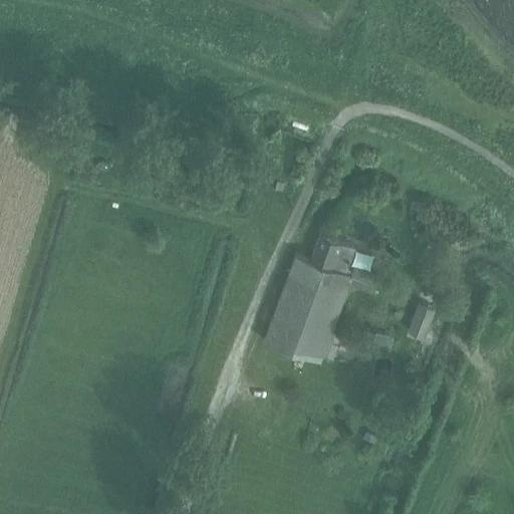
[(285,183),(277,181),(275,189),(283,191),(285,183)]
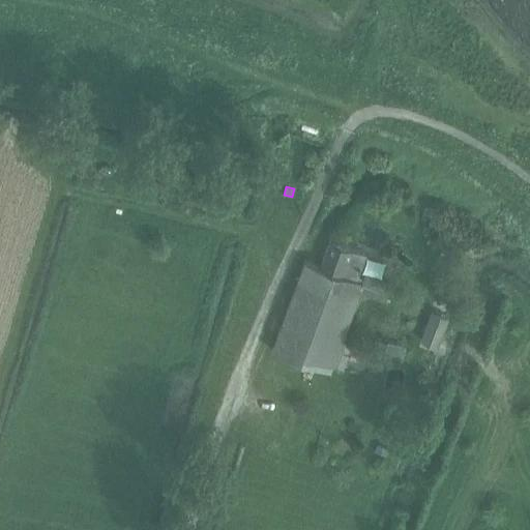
[(304,260),(271,350),(332,373),(360,293),(361,292),(381,300),(388,281),(365,272),(362,281),(362,282),(358,280),(367,253),(329,239),(320,265),(304,260)]
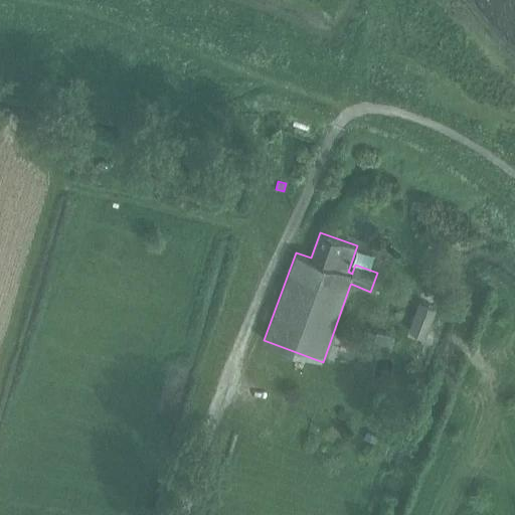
[(419,302),(408,332),(426,338),(438,309),(437,308),(436,308),(420,302),(419,302)]
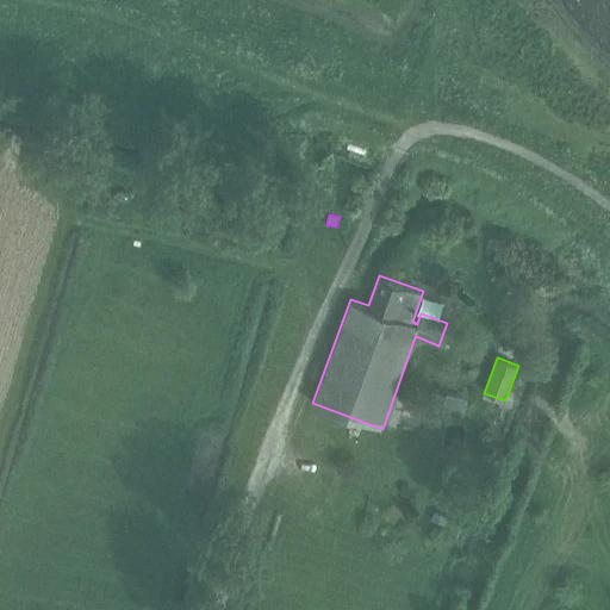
[(450,385),(440,414),(460,421),(467,399),(471,393),(450,385)]
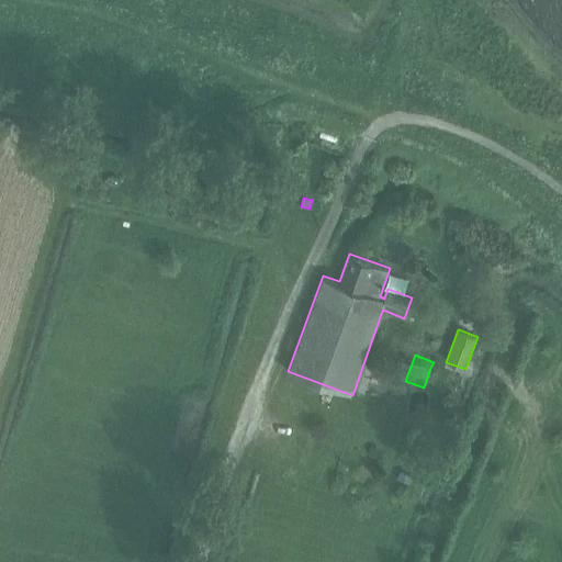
[(400,470),(397,479),(411,483),(414,475),(400,470)]
